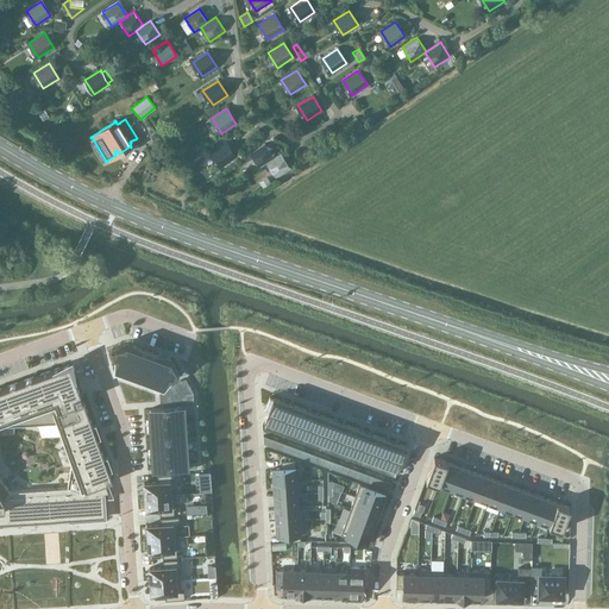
[(220,167),(234,157),(225,142),(211,152),(220,167)]
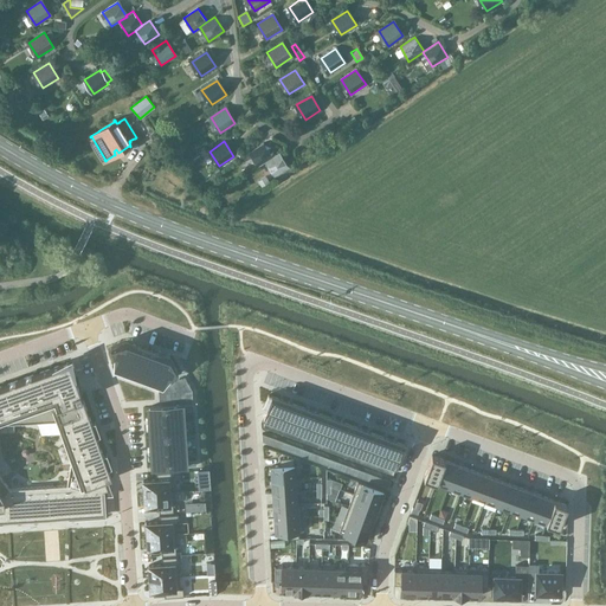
[(272,158),(272,156),(264,142),(249,152),(258,167),(265,162),(272,158)]
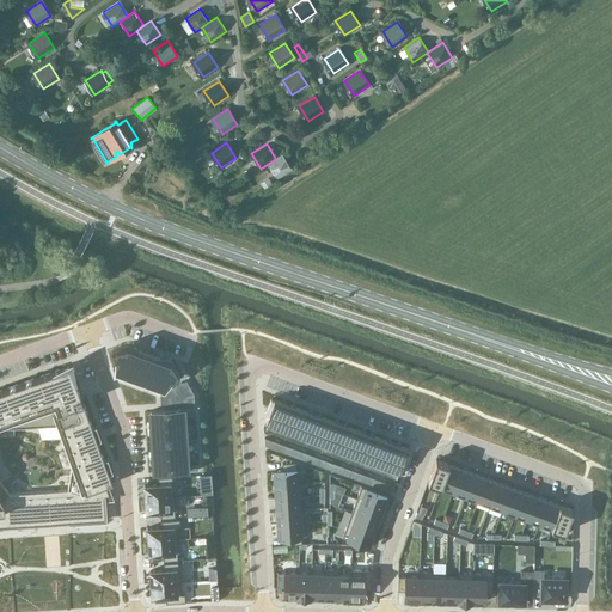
[(268,164),(276,178),(292,169),(282,154),(275,158),(275,159),(268,164)]
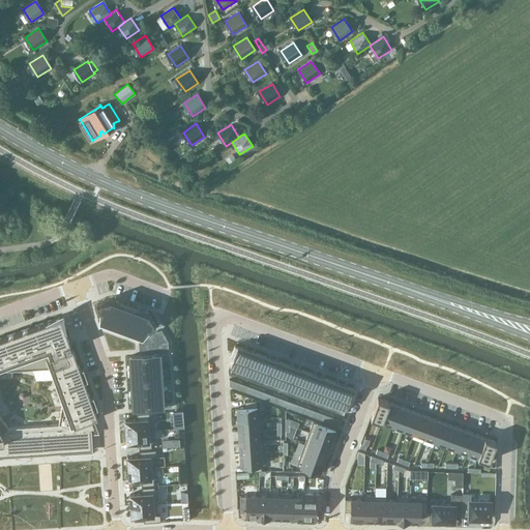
[(110,321),(117,301),(110,298),(97,303),(102,319),(110,321)]
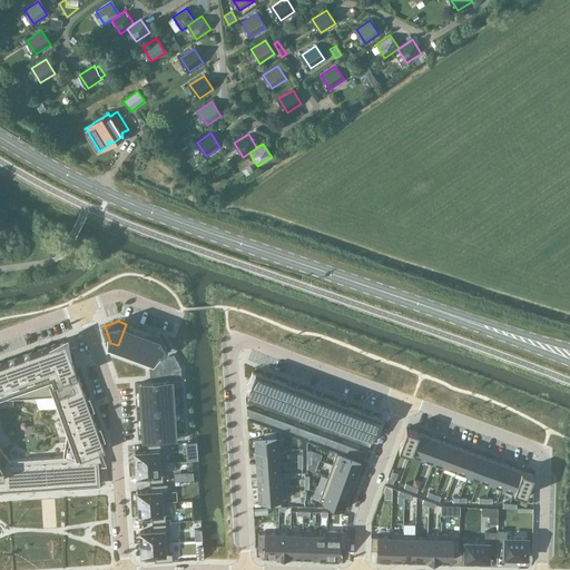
[(131,351),(139,328),(126,324),(118,345),(131,351)]
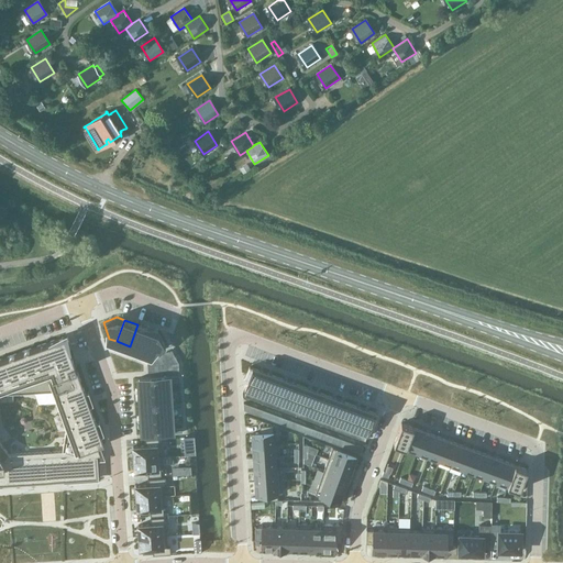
[(138,324),(130,346),(143,351),(151,330),(138,324)]
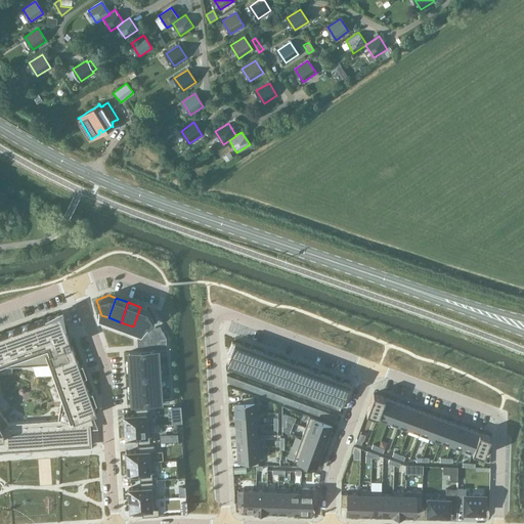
[(140,307),(133,326),(140,330),(154,321),(147,309),(140,307)]
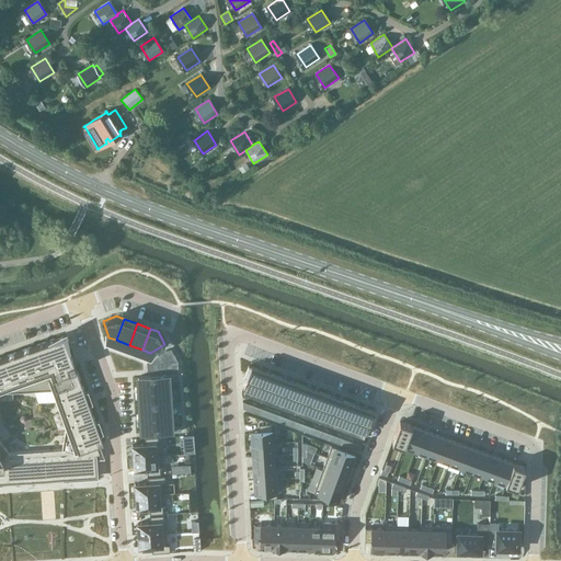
[(0,483),(96,477),(95,457),(101,455),(98,445),(100,445),(103,443),(100,434),(95,421),(89,404),(84,391),(75,364),(68,347),(67,343),(65,336),(65,335),(29,347),(25,347),(23,350),(14,353),(11,353),(9,355),(0,357),(0,483)]
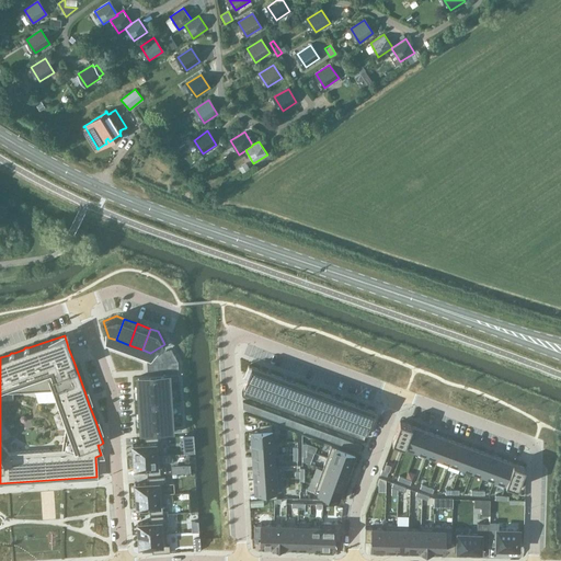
[(247,380),(243,388),(245,388),(256,392),(264,370),(251,366),(247,380)]
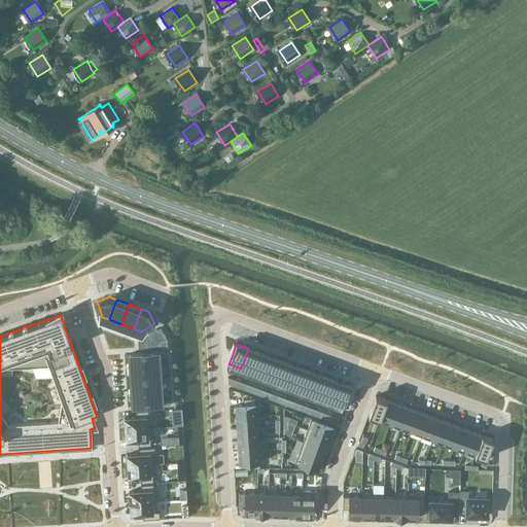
[(248,348),(241,369),(252,373),(259,353),(248,348)]
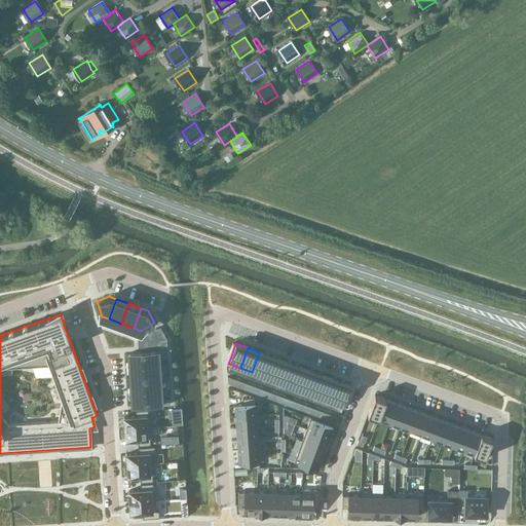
[(161,350),(129,352),(130,367),(157,365),(157,355),(161,355),(161,350)]
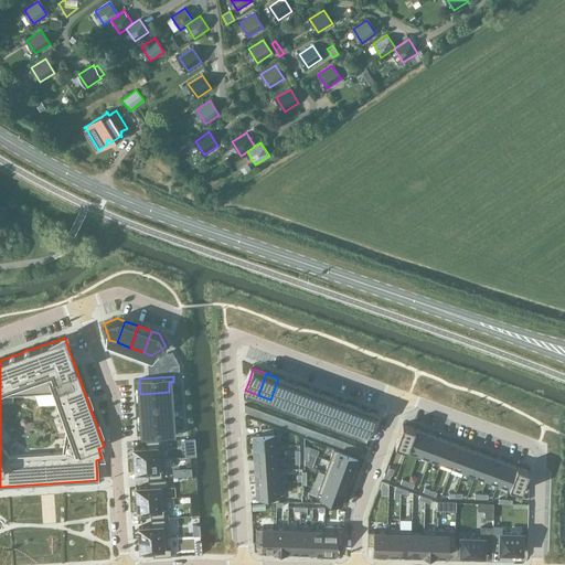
[(278,379),(270,400),(283,404),(290,383),(278,379)]
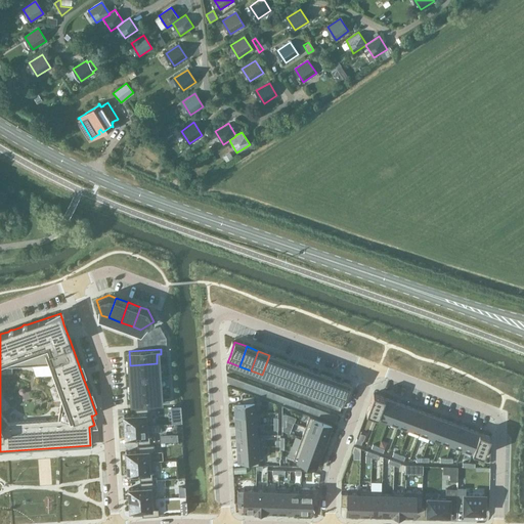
[(269,355),(262,375),(273,379),(280,359),(269,355)]
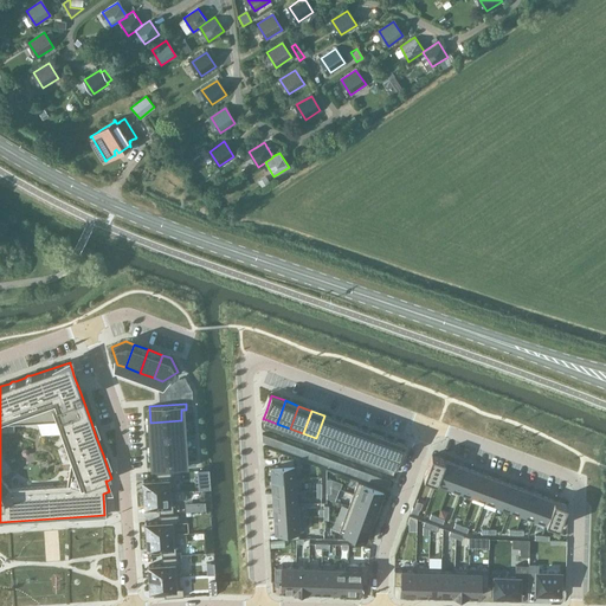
[(324,416),(316,438),(329,443),(337,420),(324,416)]
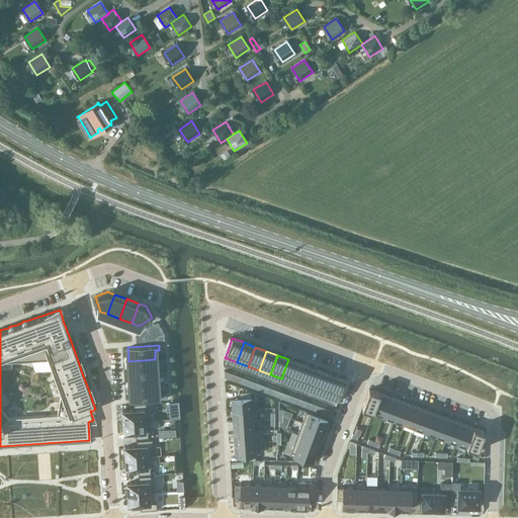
[(155,359),(128,361),(130,373),(162,371),(162,367),(156,367),(155,359)]
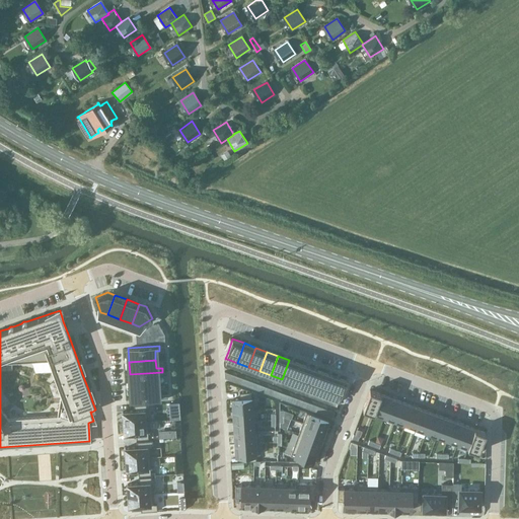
[(289,360),(282,379),(293,383),(300,364),(289,360)]
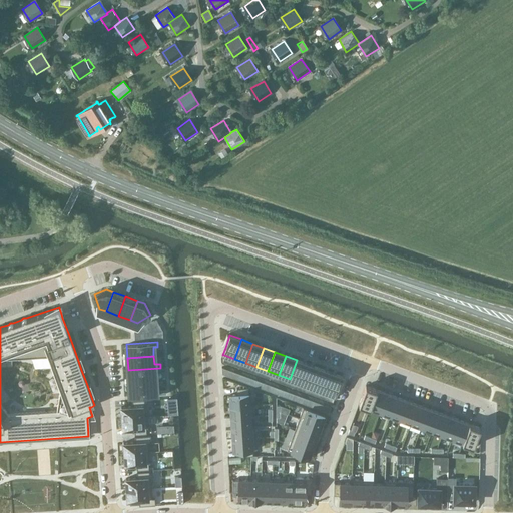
[(297,360),(290,379),(301,383),(309,364),(297,360)]
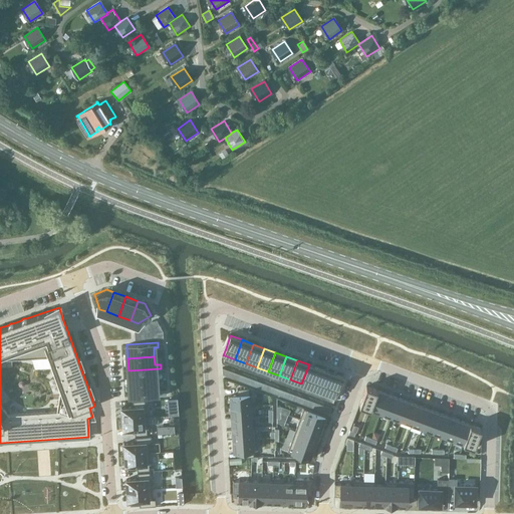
[(309,364),(301,383),(312,389),(320,368),(309,364)]
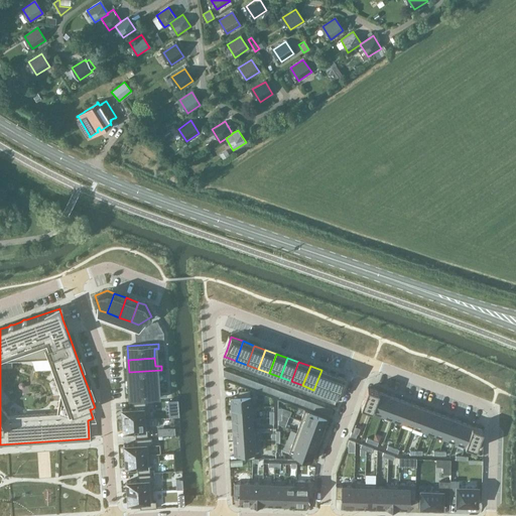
[(161,370),(129,372),(129,385),(156,383),(155,375),(161,374),(161,370)]
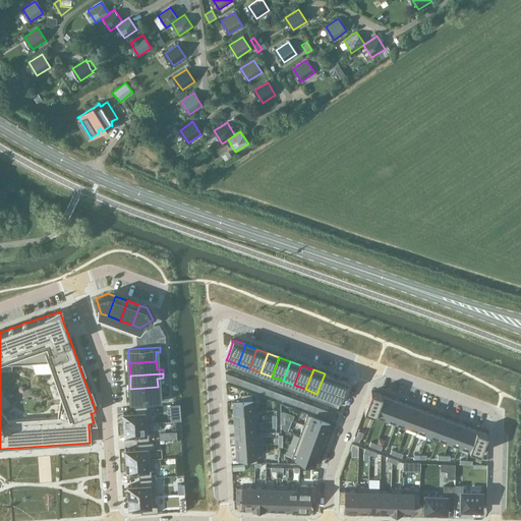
[(325,373),(316,394),(329,398),(336,378),(325,373)]
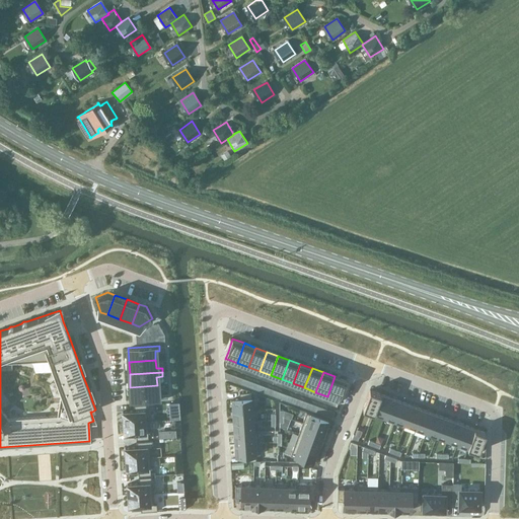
[(335,376),(327,396),(338,399),(339,400),(342,393),(346,381),(335,376)]
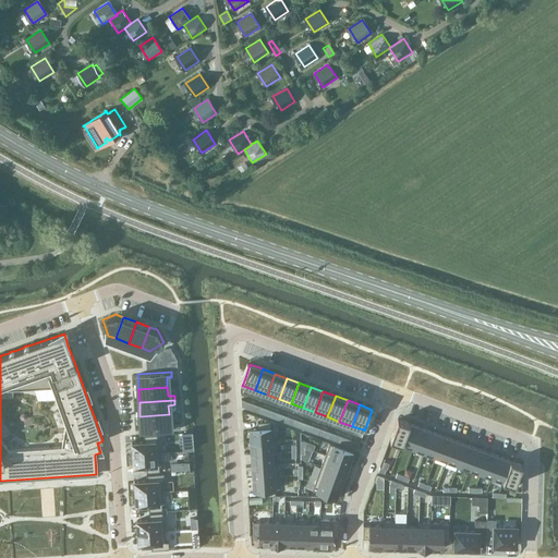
[(169,414),(140,416),(141,431),(174,428),(174,423),(170,424),(169,414)]
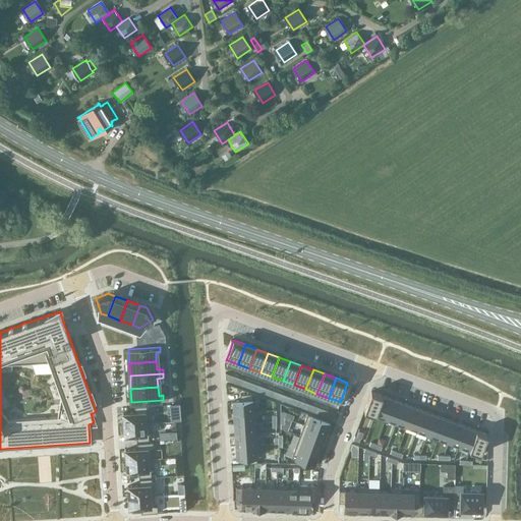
[(383,395),(371,391),(364,410),(375,414),(383,395)]
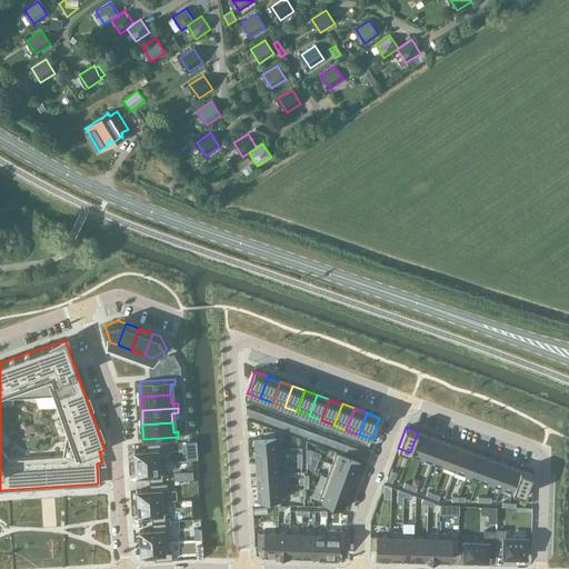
[(256,450),(277,449),(276,429),(262,430),(262,437),(255,438),(256,450)]
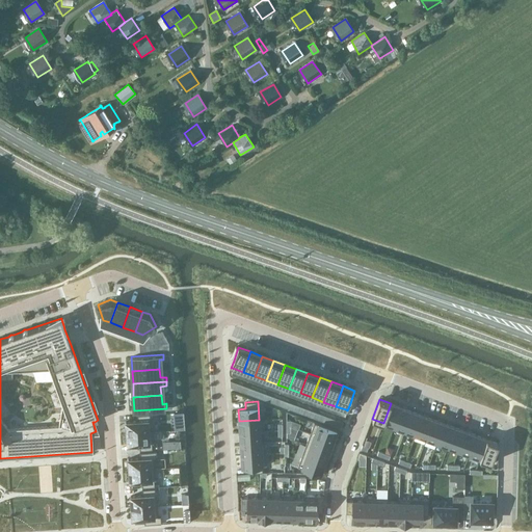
[(394,427),(401,407),(391,403),(383,423),(394,427)]
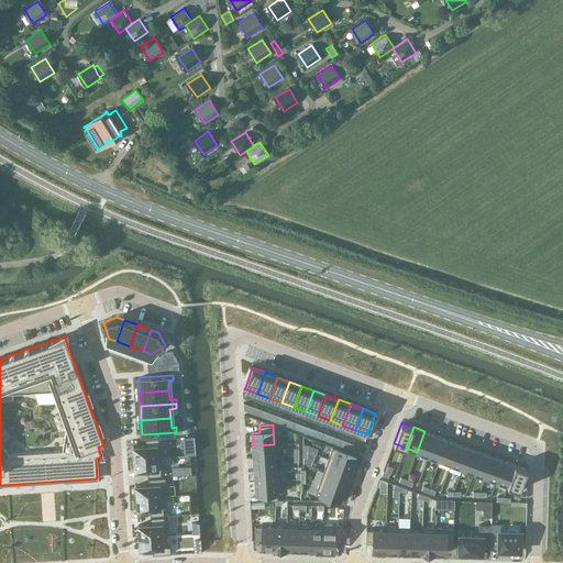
[(429,455),(435,435),(424,431),(417,452),(429,455)]
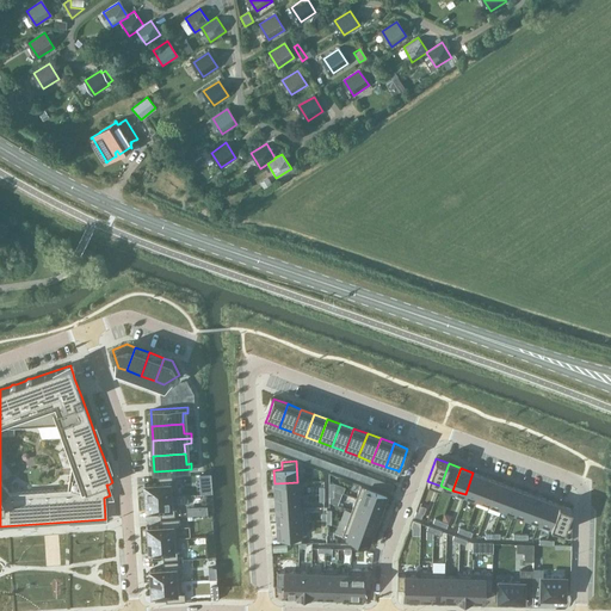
[(473,473),(466,494),(477,499),(486,477),(473,473)]
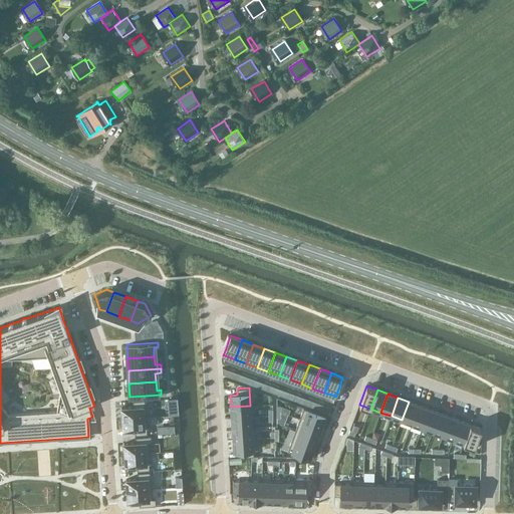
[(134,407),(121,408),(122,419),(148,417),(144,417),(143,407),(146,407),(145,401),(133,402),(134,407)]
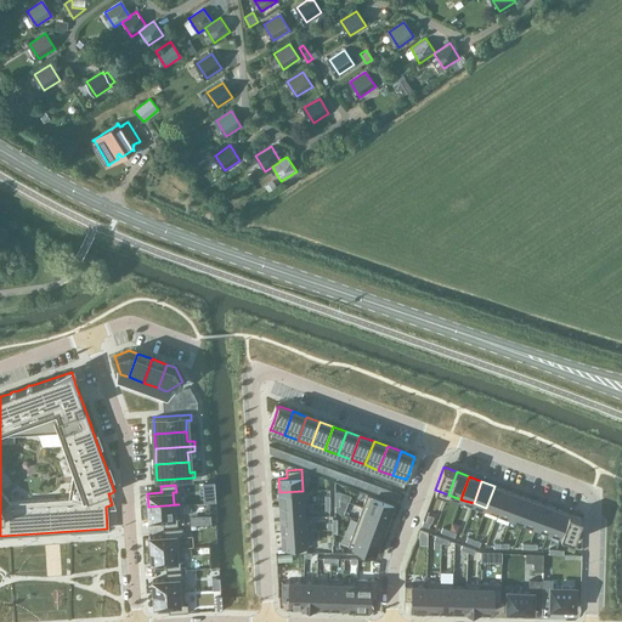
[(498,513),(507,490),(495,486),(486,508),(498,513)]
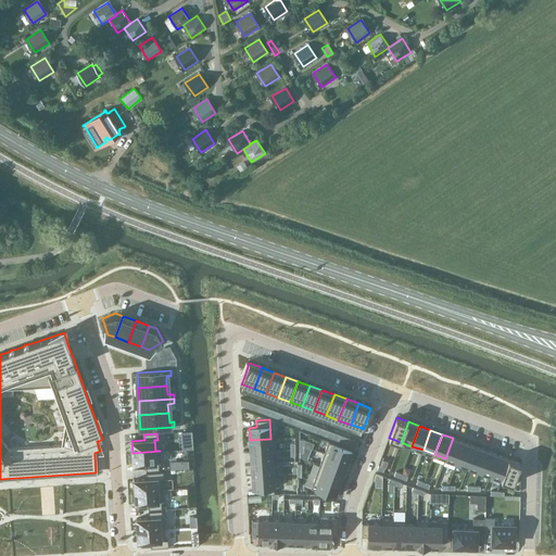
[(464,442),(453,438),(445,458),(457,463),(464,442)]
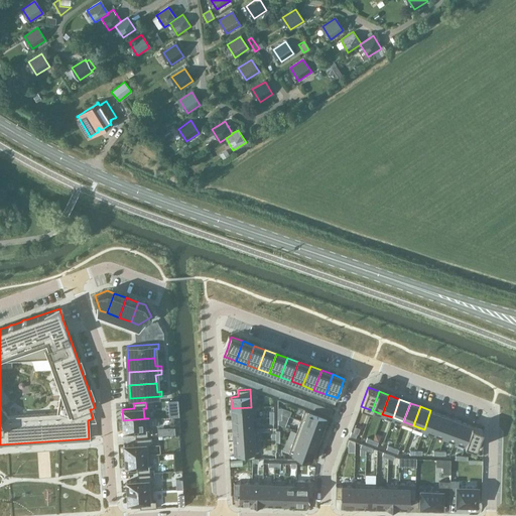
[(251,407),(232,408),(233,419),(252,418),(251,407)]
